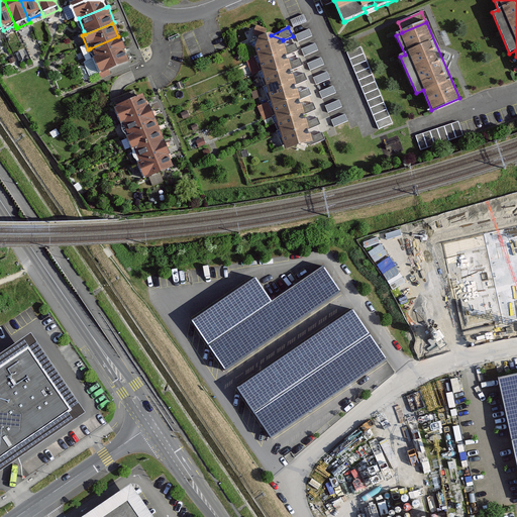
[(309,30),(296,35),(298,42),(312,36),(309,30)]
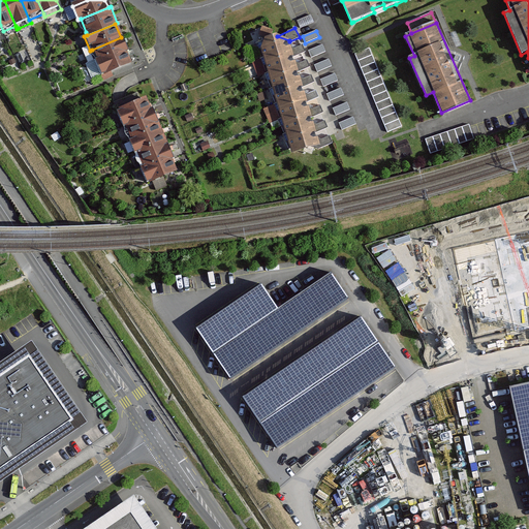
[(293,57),(306,52),(303,45),(294,49),(290,47),(289,41),(289,40),(277,36),(276,35),(265,40),(255,43),(260,58),(261,59),(278,54),(286,60),(293,57)]
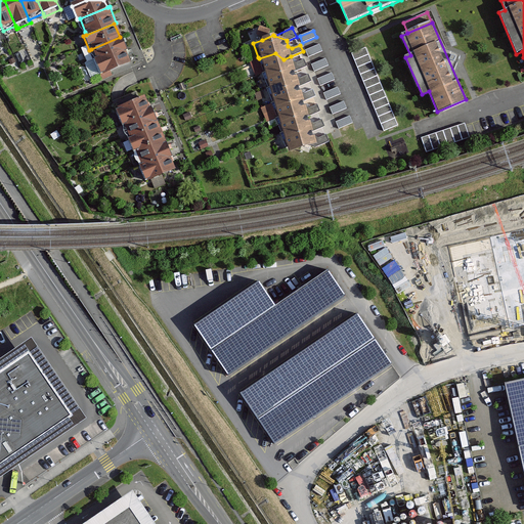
[(123,36),(120,37),(91,49),(95,58),(97,64),(126,52),(129,51),(123,36)]
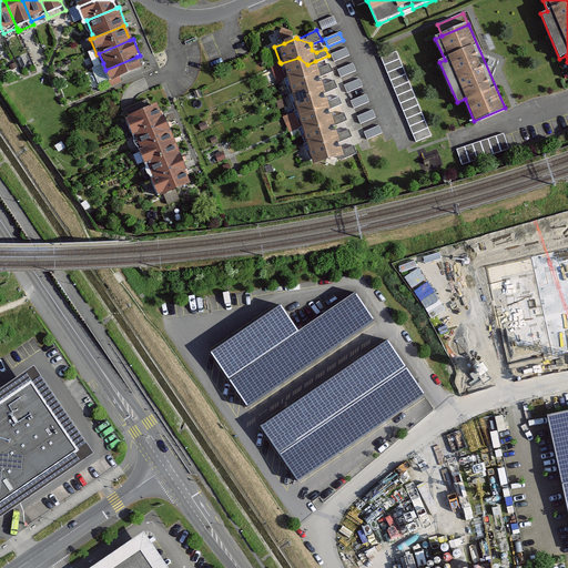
[(346,48),(331,54),(334,62),(350,56),(346,48)]
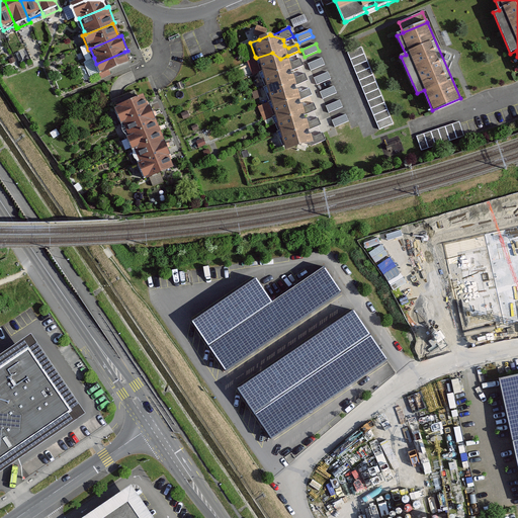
[(360,48),(347,54),(379,130),(393,123),(360,48)]
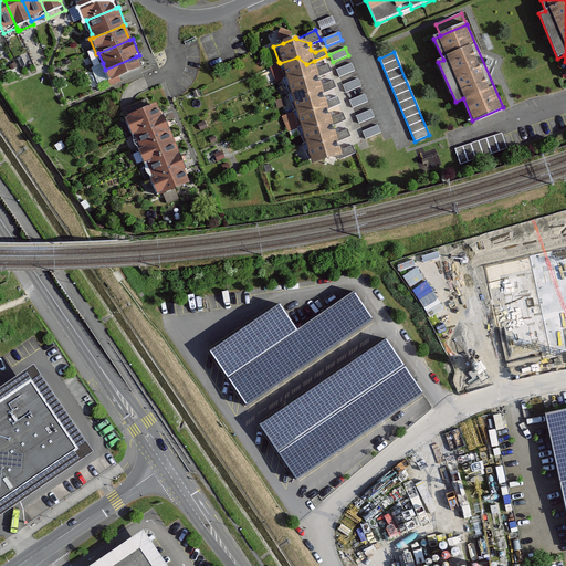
[(142,69),(136,56),(105,70),(109,81),(109,82),(119,77),(142,69)]
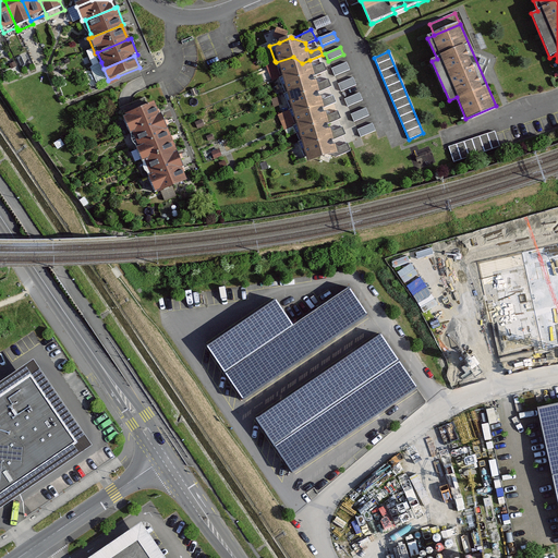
[(315,75),(327,71),(324,64),(315,68),(312,67),(310,60),(302,63),(293,57),(276,62),(281,76),(296,73),(306,79),(315,75)]
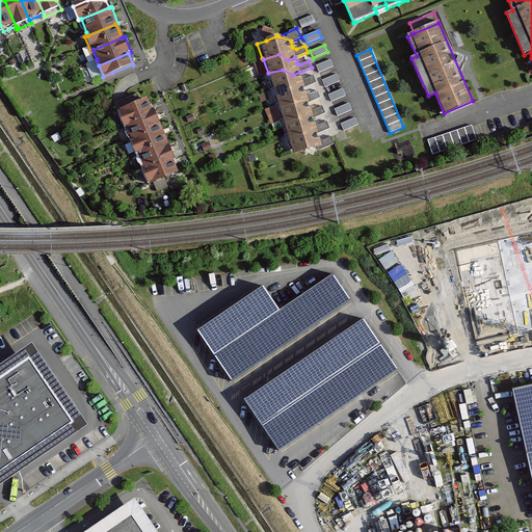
[(260,75),(266,74),(261,58),(255,60),(260,75)]
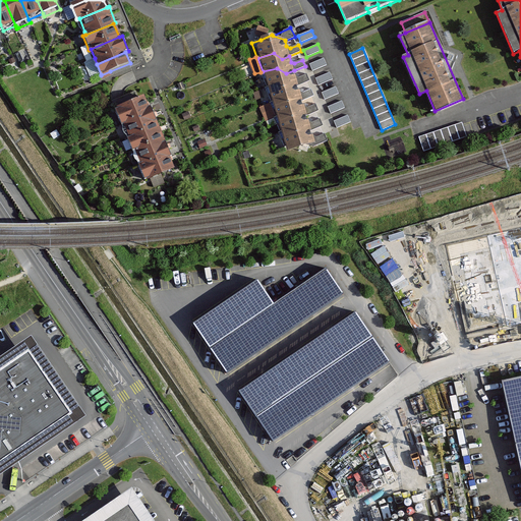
[(324,58),(309,64),(312,71),(327,65),(324,58)]
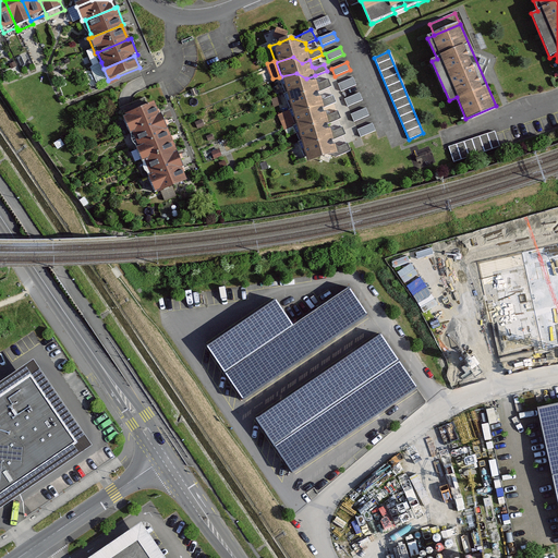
[(319,92),(331,87),(329,80),(320,84),(316,82),(315,75),(306,79),(296,73),(281,76),(279,77),(286,94),(302,88),(313,95),(319,92)]
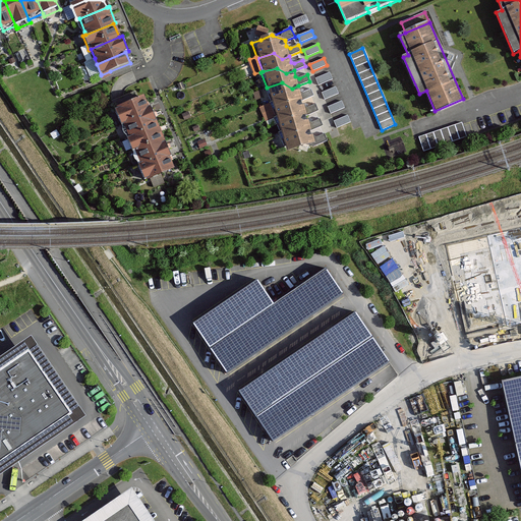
[(102,80),(112,76),(110,71),(101,75),(101,74),(99,74),(101,78),(102,80)]
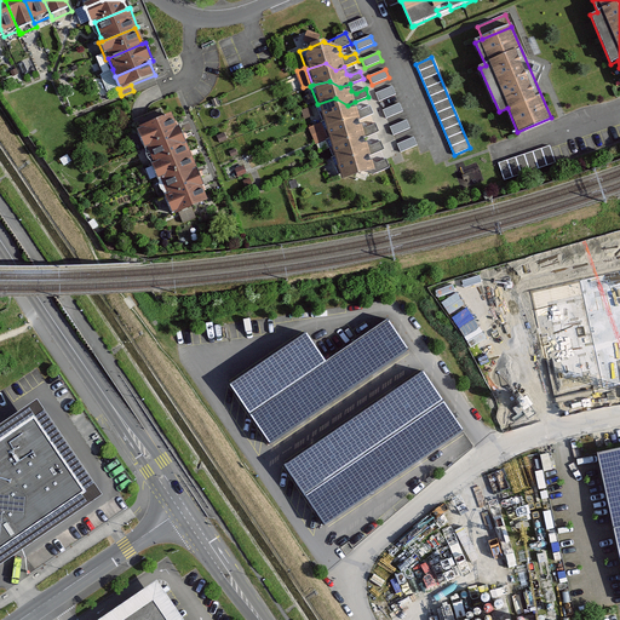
[(392,87),(375,93),(379,102),(396,95),(392,87)]
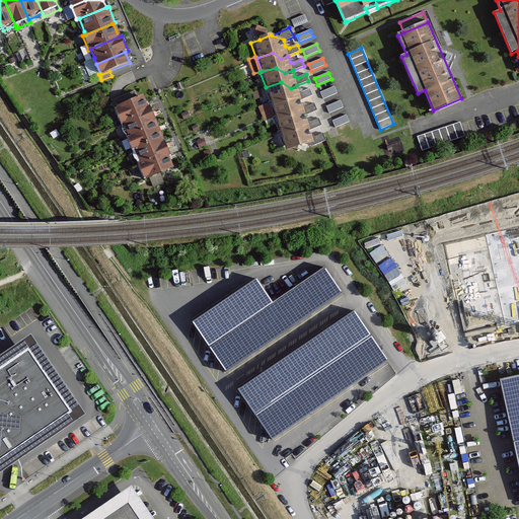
[(301,100),(312,95),(310,89),(302,92),(299,91),(297,85),(291,88),(281,82),(266,87),(264,87),(270,102),(285,97),(296,101),(301,100)]
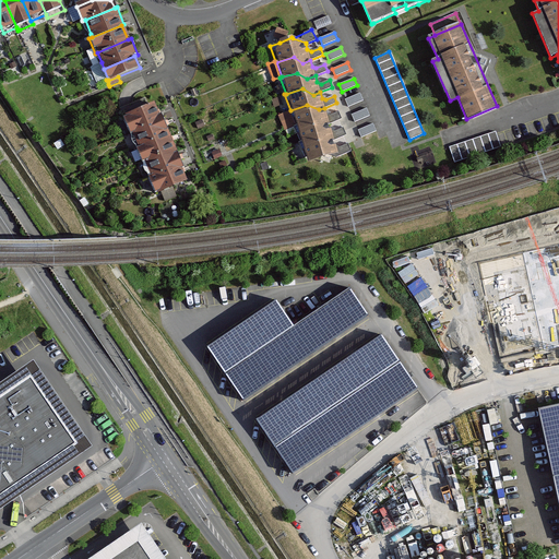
[(360,94),(345,99),(348,107),(363,100),(360,94)]
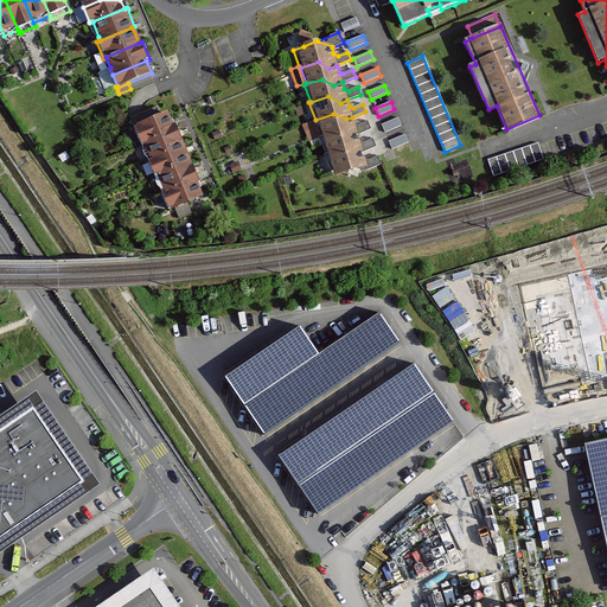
[(151,125),(164,119),(160,109),(146,115),(151,125)]
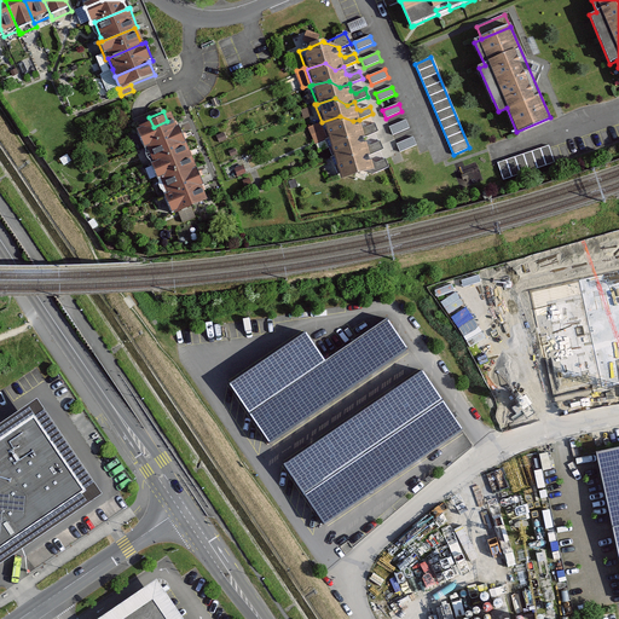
[(357,142),(365,138),(379,133),(375,125),(366,128),(362,127),(359,120),(353,121),(340,116),(322,122),(329,138),(346,133),(357,142)]
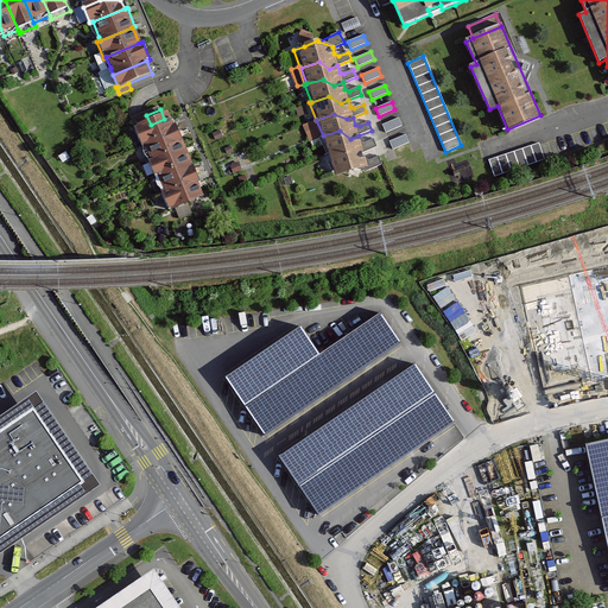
[(177,133),(170,116),(164,119),(151,125),(135,131),(141,146),(141,147),(145,146),(177,133)]
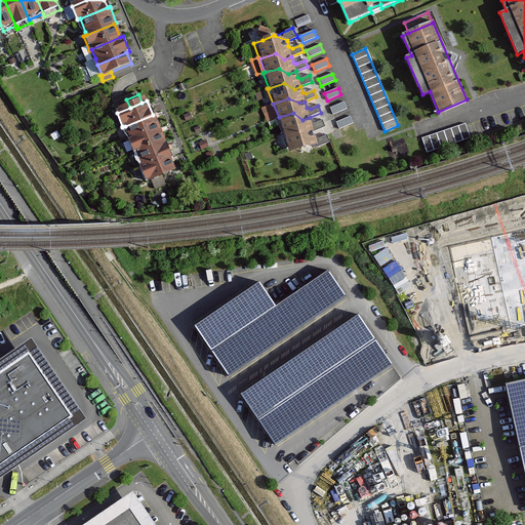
[(345,103),(330,108),(333,115),(347,109),(345,103)]
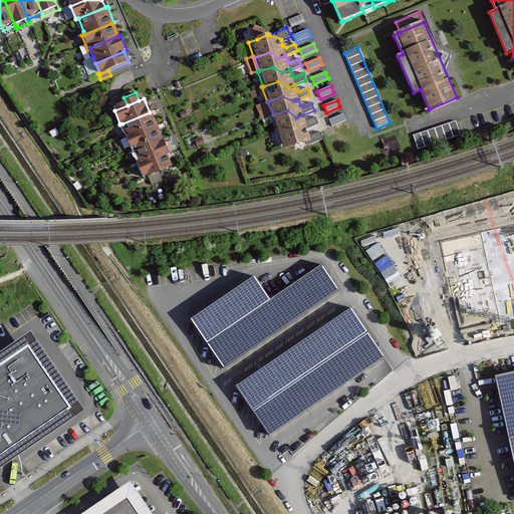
[(270,116),(273,114),(267,101),(255,106),(261,119),(262,119),(270,116)]
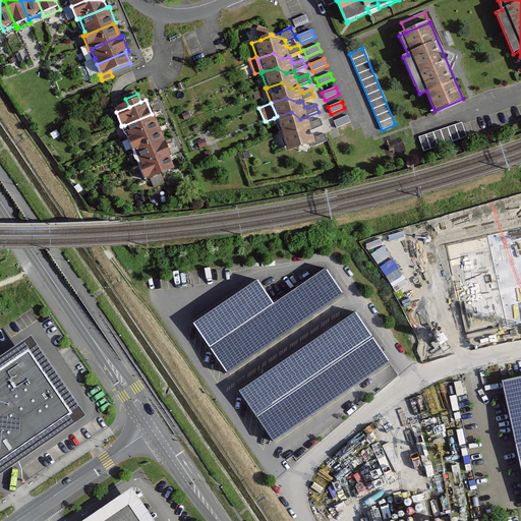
[(303,133),(311,130),(323,126),(321,119),(309,123),(307,116),(300,119),(291,112),(277,116),(274,118),(280,132),(295,129),(303,133)]
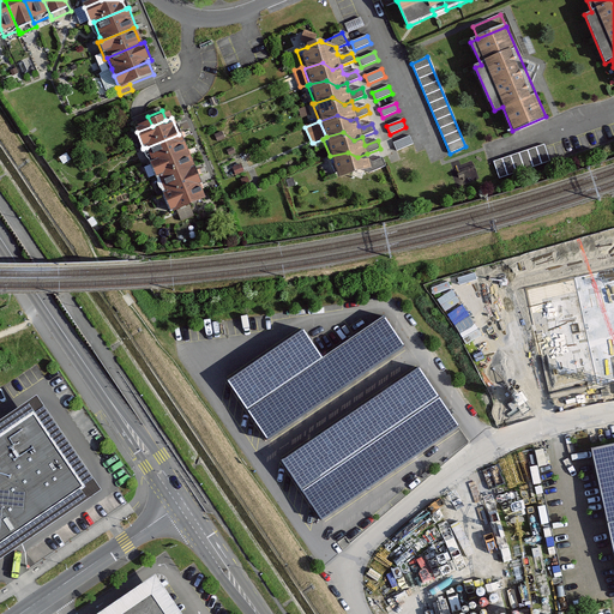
[(179,134),(146,148),(152,162),(154,166),(186,152),(188,151),(181,133),(179,134)]
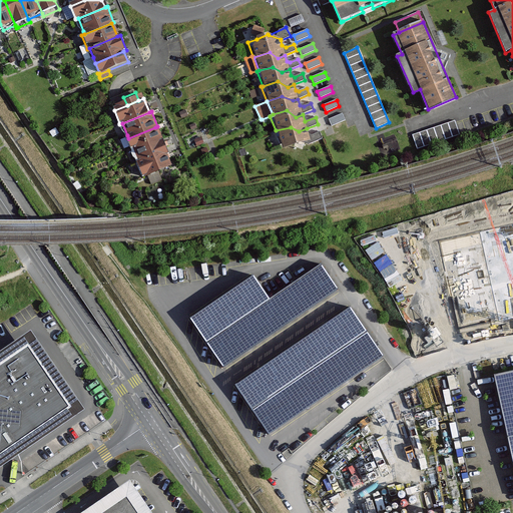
[(343,114),(329,119),(332,126),(345,120),(343,114)]
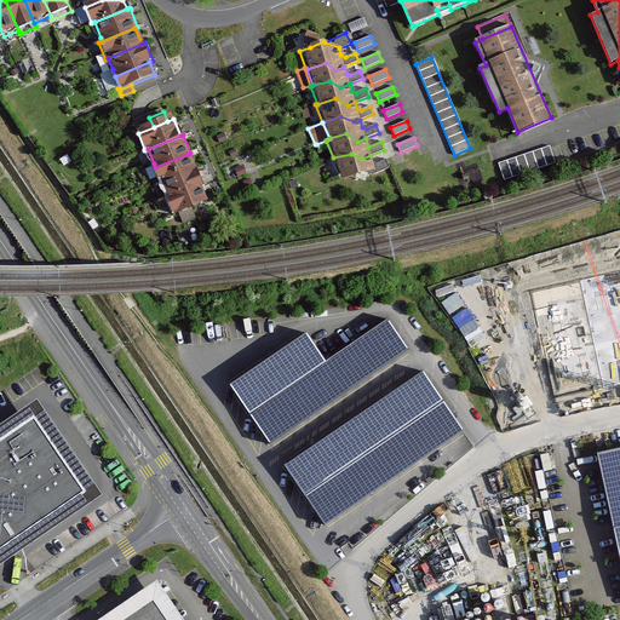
[(550,147),(498,164),(504,181),(555,164),(550,147)]
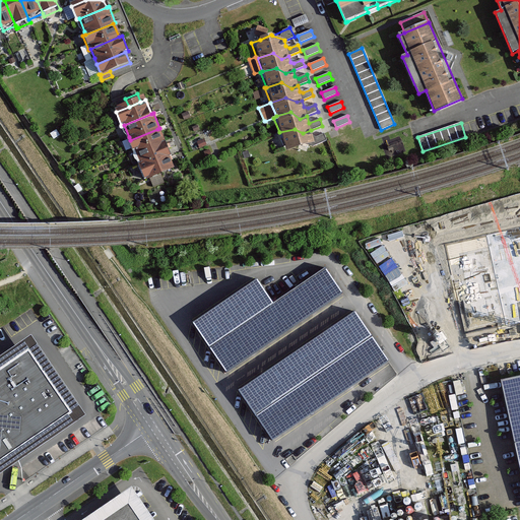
[(164,143),(157,129),(130,140),(127,141),(131,151),(133,155),(135,154),(164,143)]
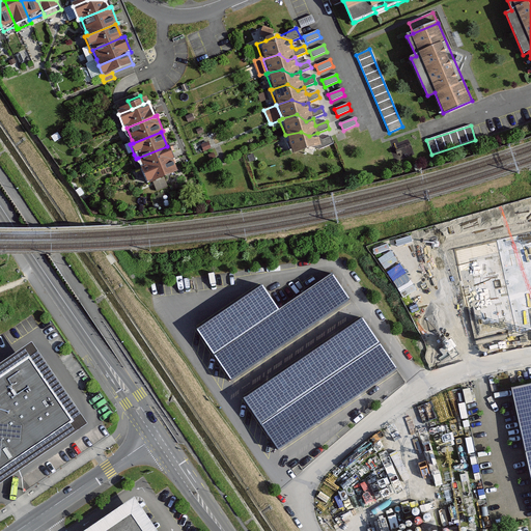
[(320,148),(334,143),(333,141),(332,137),(323,140),(318,139),(317,133),(309,136),(301,132),(285,135),(284,135),(291,151),(294,155),(304,151),(315,148),(317,147),(320,148)]
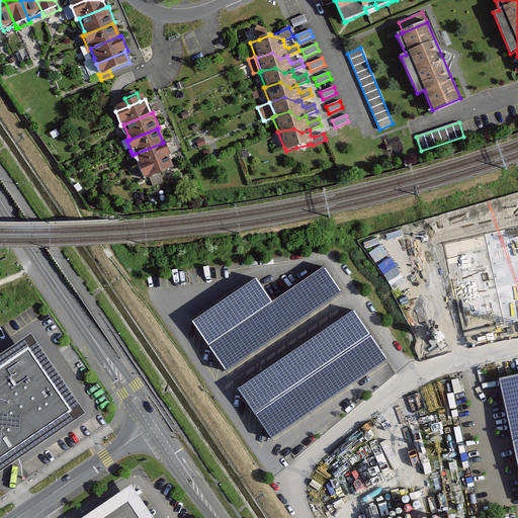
[(165,142),(163,143),(135,154),(141,169),(169,157),(171,156),(165,142)]
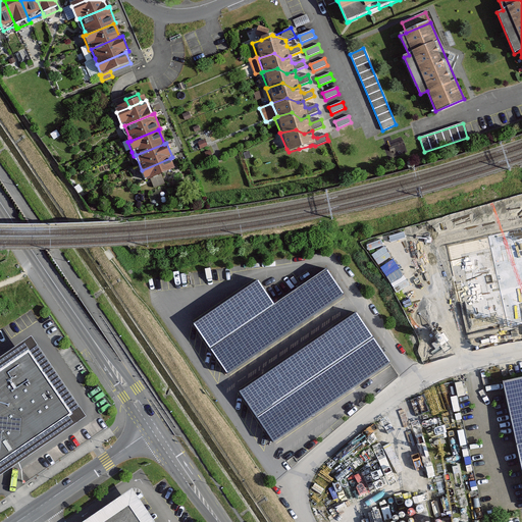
[(175,171),(170,158),(142,170),(139,171),(144,184),(175,171)]
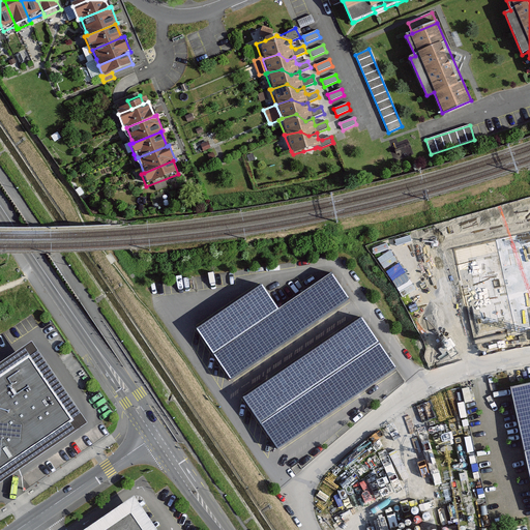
[(529,230),(452,247),(472,340),(529,327),(529,230)]
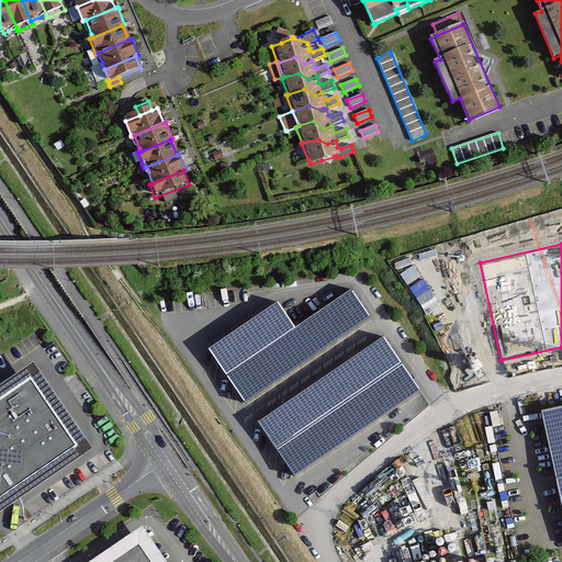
[(209,349),(245,401),(368,316),(350,291),(295,329),(277,302),(209,349)]
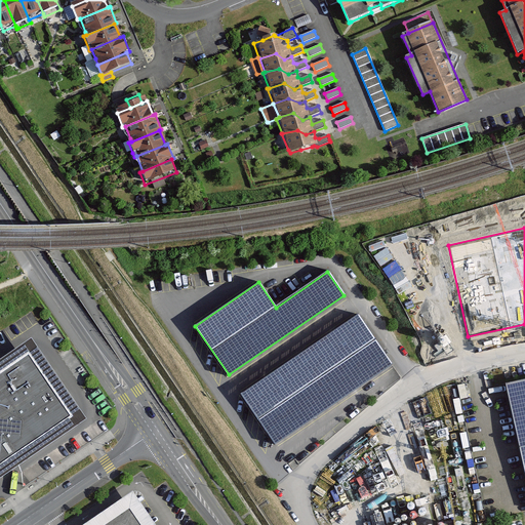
[(242,396),(275,443),(390,363),(357,316),(242,396)]
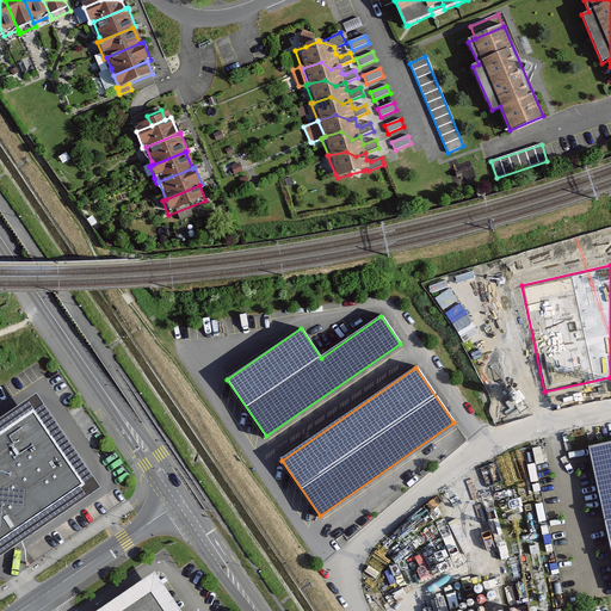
[(0,431),(0,541),(84,482),(31,409),(0,431)]
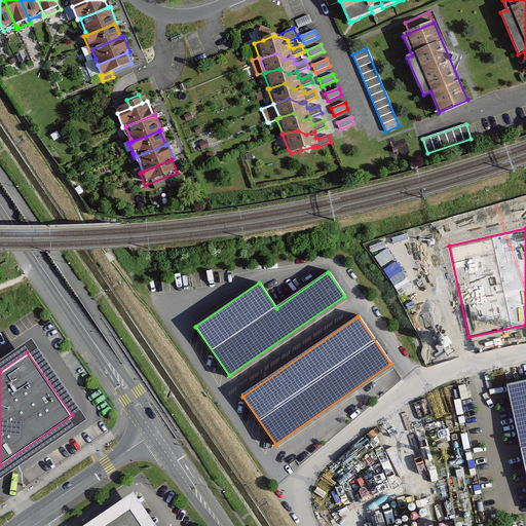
[(525,380),(506,384),(525,472),(525,380)]
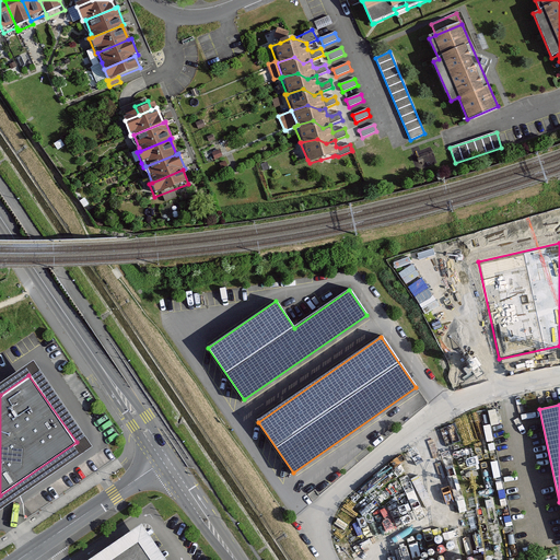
[(150,559),(140,544),(115,559),(150,559)]
